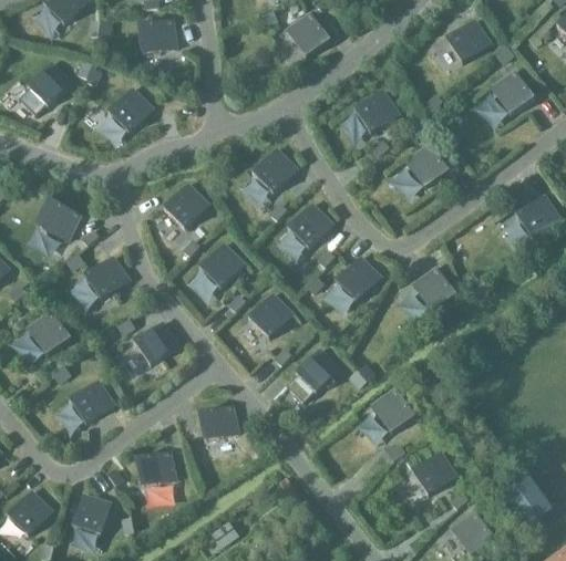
[(47,0),(43,3),(65,24),(89,0),(47,0)]
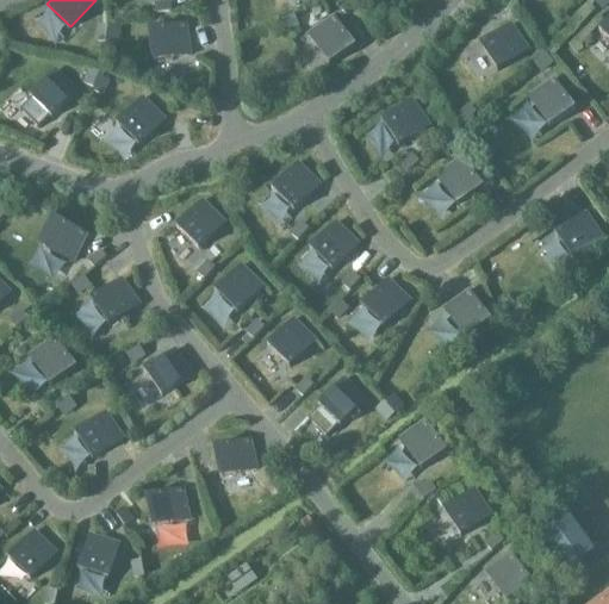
[(156,0),(157,10),(171,7),(169,0),(156,0)]
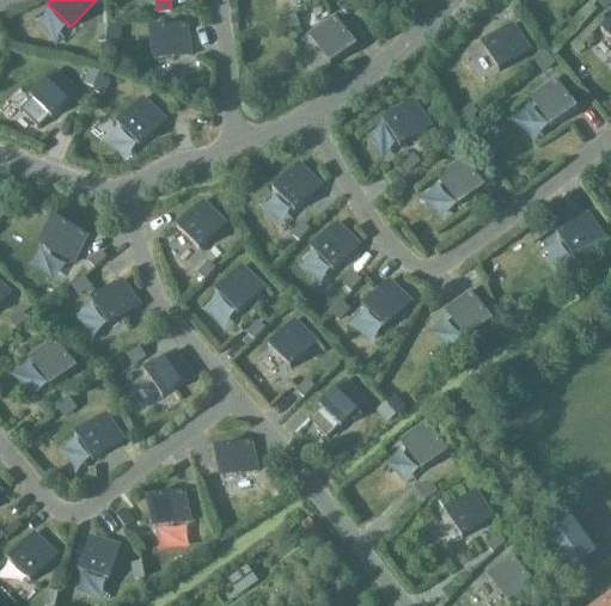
[(280,18),(285,28),(299,20),(295,11),(280,18)]
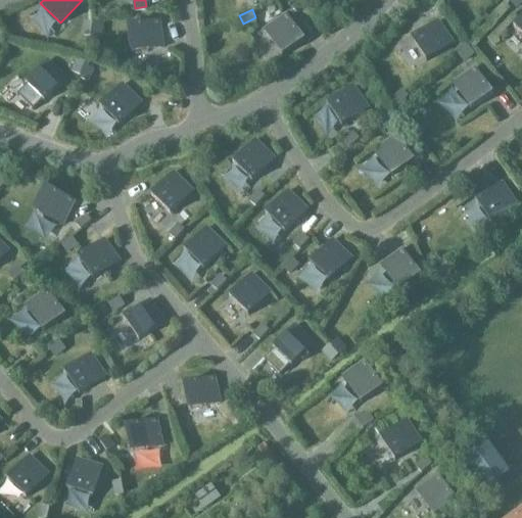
[(263,26),(283,53),(305,37),(289,13),(286,9),(263,26)]
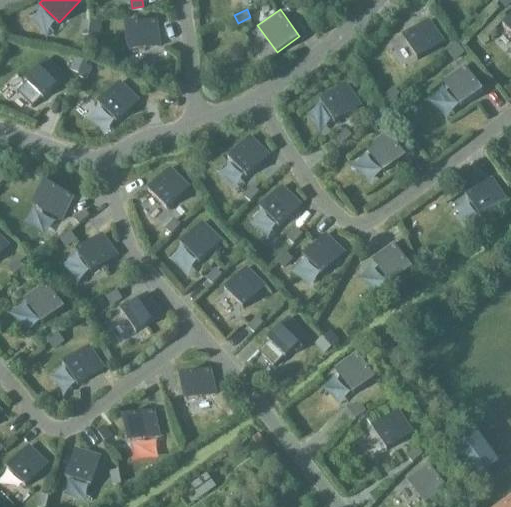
[(510,13),(502,22),(510,30),(510,13)]
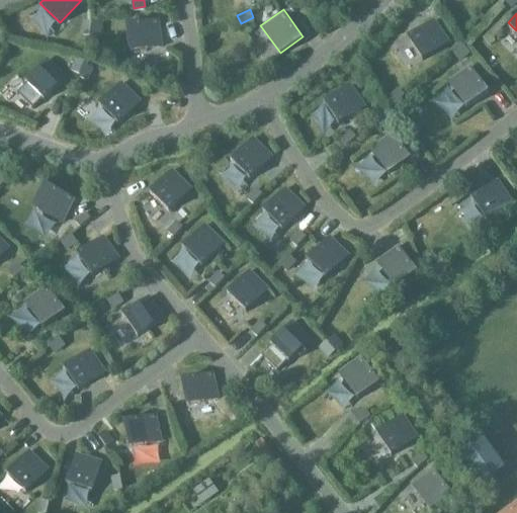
[(125,21),(131,49),(164,43),(159,15),(125,21)]
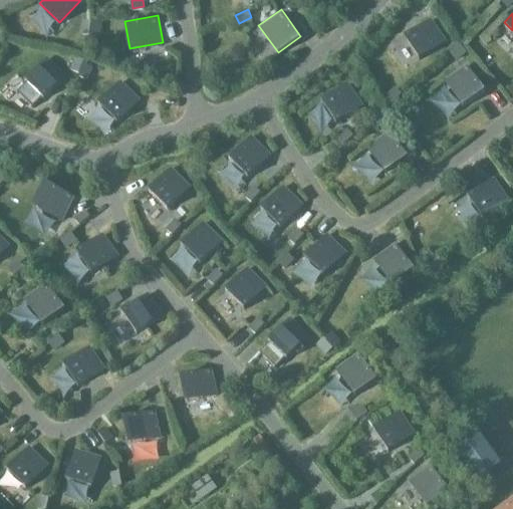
[(404,35),(420,57),(447,37),(431,15),(404,35)]
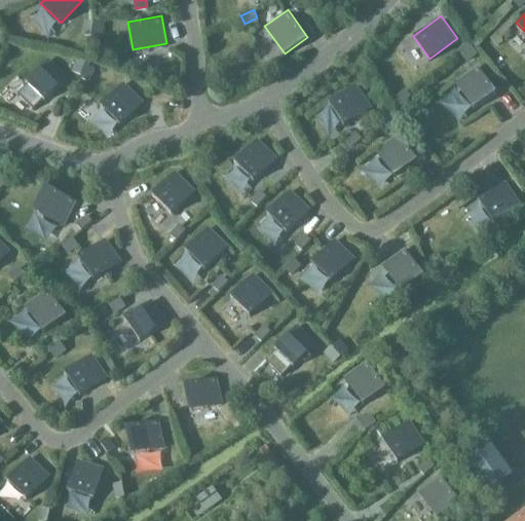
[(85,19),(83,32),(91,33),(94,20),(85,19)]
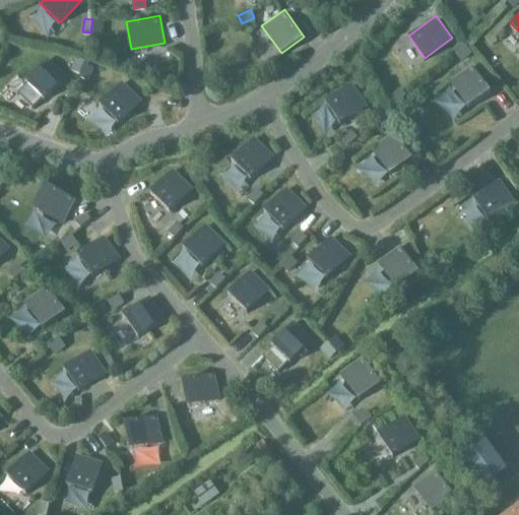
[(93,19),(92,33),(101,34),(102,20),(93,19)]
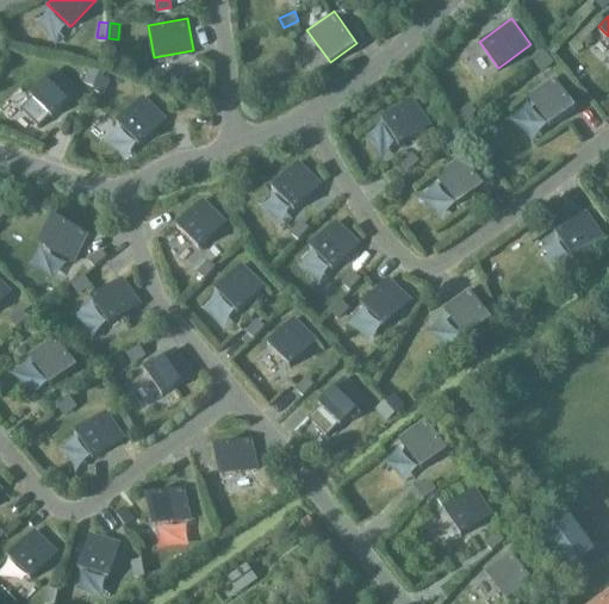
[(534,60),(541,68),(553,58),(546,49),(534,60)]
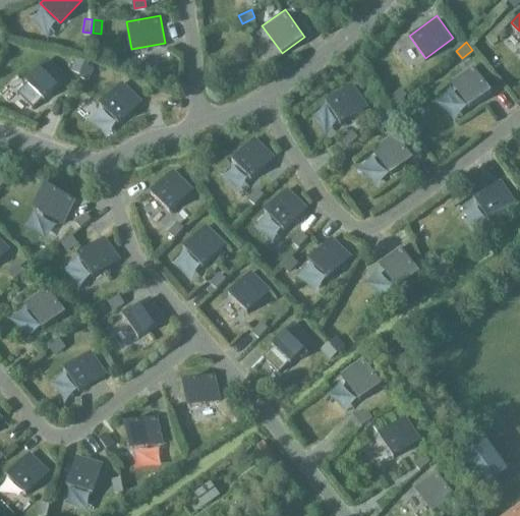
[(43,96),(45,98),(68,73),(48,54),(24,79),(26,80),(17,91),(34,106),(43,96)]
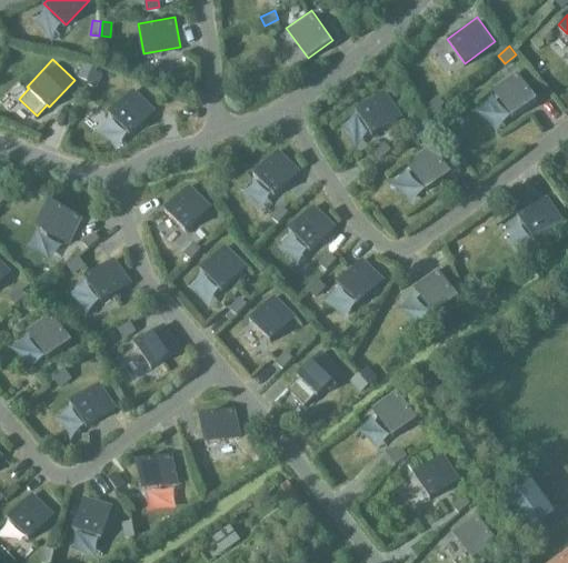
[(90,64),(82,61),(78,74),(86,77),(90,64)]
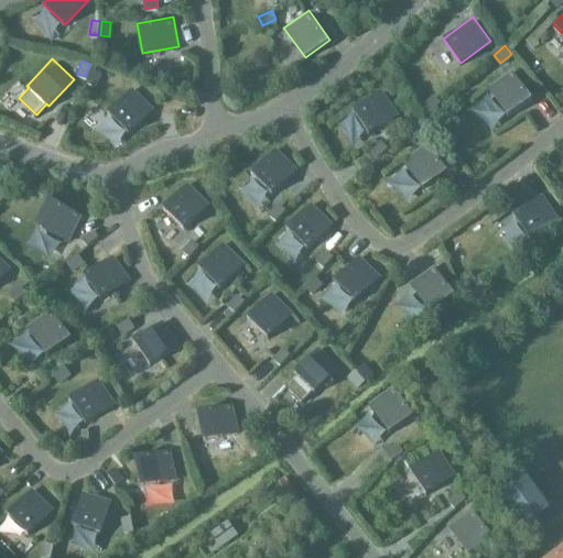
[(93,66),(87,80),(96,84),(101,69),(93,66)]
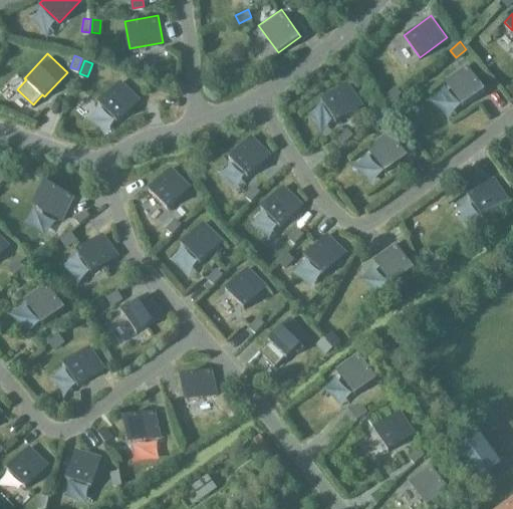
[(444,76),(463,104),(477,94),(485,88),(482,84),(466,61),(444,76)]
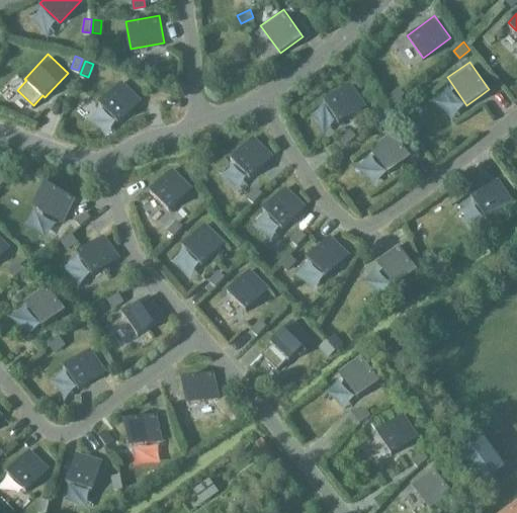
[(98,102),(118,121),(142,97),(121,78),(98,102)]
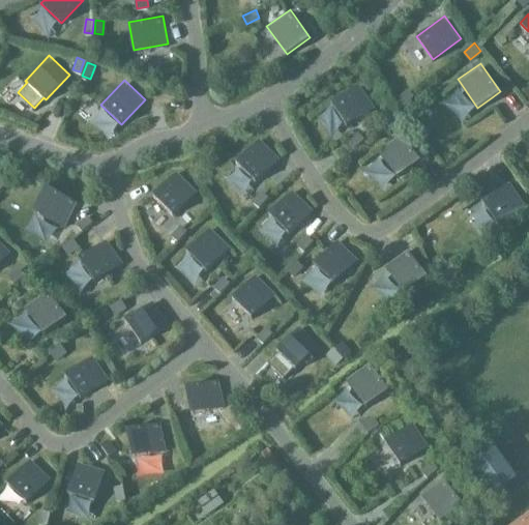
[(331,101),(347,124),(374,105),(358,83),(331,101)]
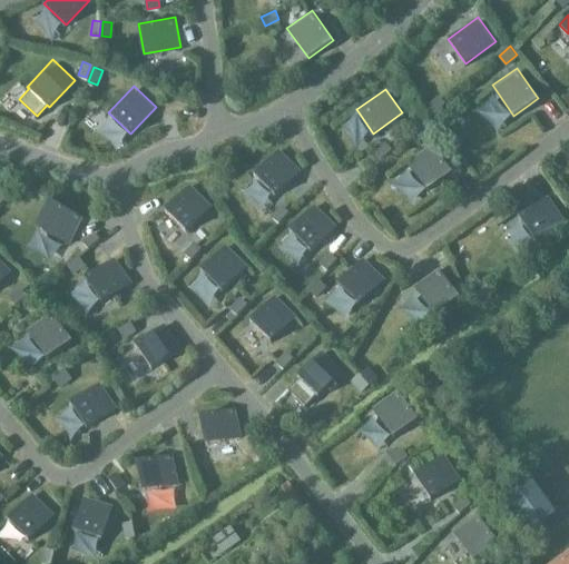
[(428,102),(435,110),(444,101),(438,94),(428,102)]
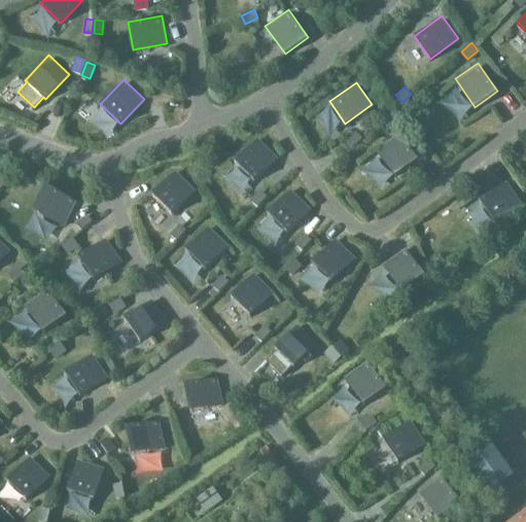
[(382,119),(389,127),(399,117),(392,110),(382,119)]
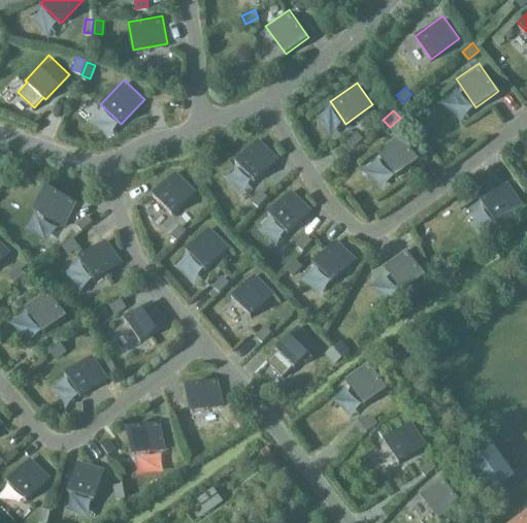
[(348,138),(353,144),(363,136),(358,129),(348,138)]
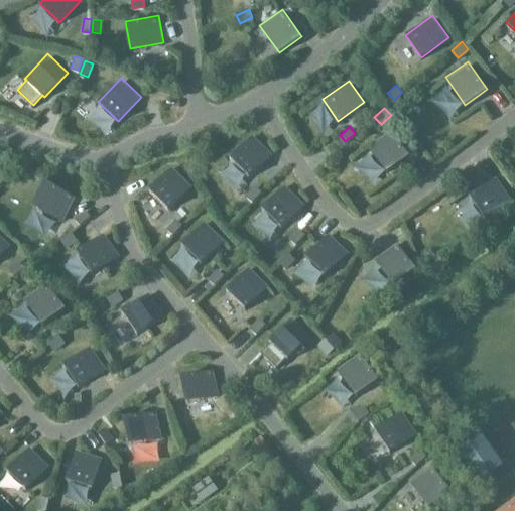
[(368,144),(388,171),(409,155),(407,153),(390,128),(368,144)]
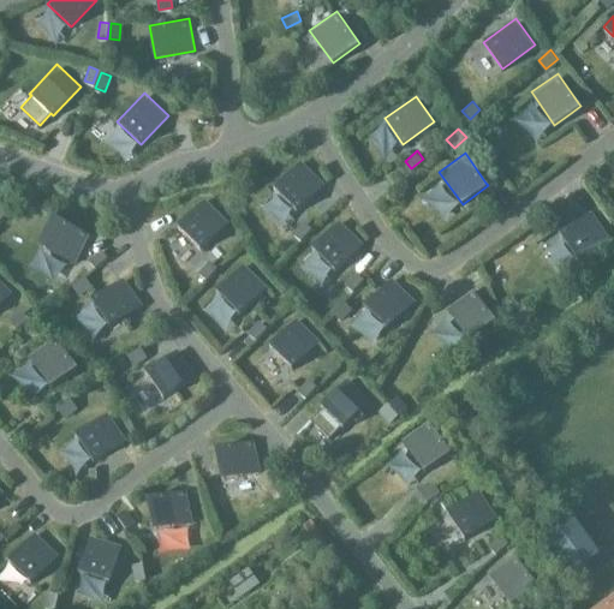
[(273,187),(297,209),(325,181),(302,159),(273,187)]
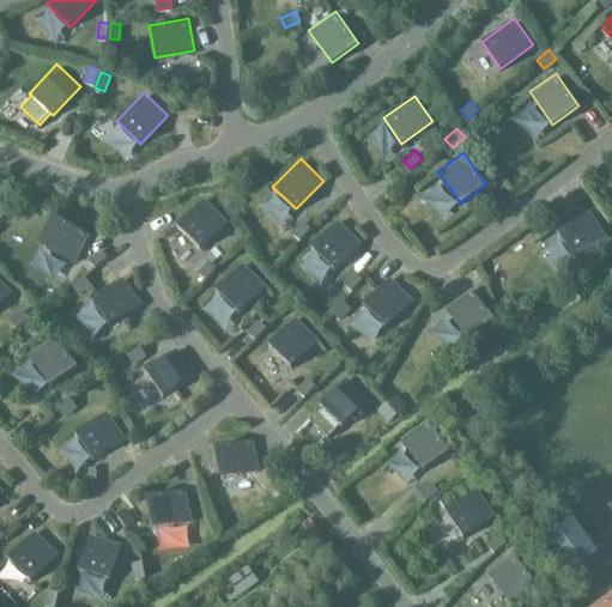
[(176,225),(201,248),(226,219),(204,196),(193,207),(188,213),(176,225)]
